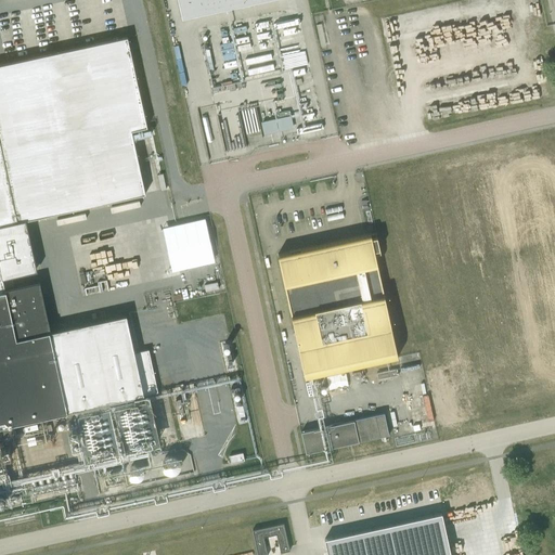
[(268,0),(178,0),(182,20),(268,0)]
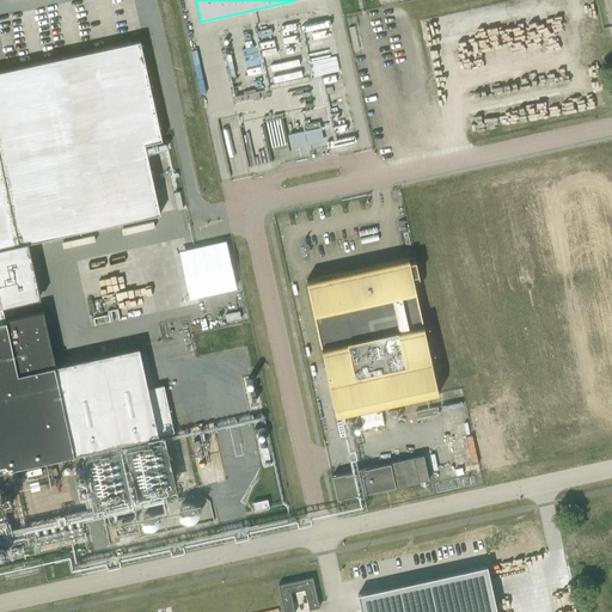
[(0,470),(74,454),(173,433),(164,385),(148,389),(139,347),(54,366),(43,313),(6,320),(2,307),(41,299),(29,243),(160,214),(145,144),(161,140),(160,134),(140,41),(0,71),(0,470)]
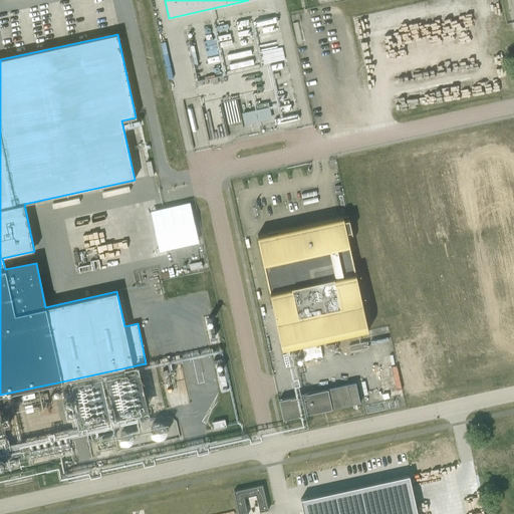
[(352,235),(348,216),(278,231),(278,232),(269,234),(269,233),(257,236),(282,350),(368,331),(347,236),(352,235)]
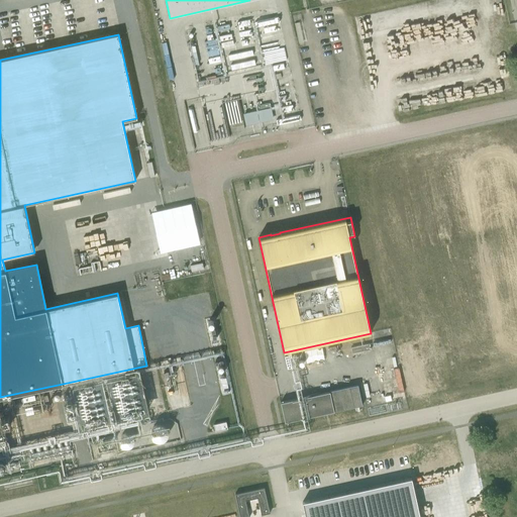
[(323,347),(304,349),(305,362),(324,359),(323,347)]
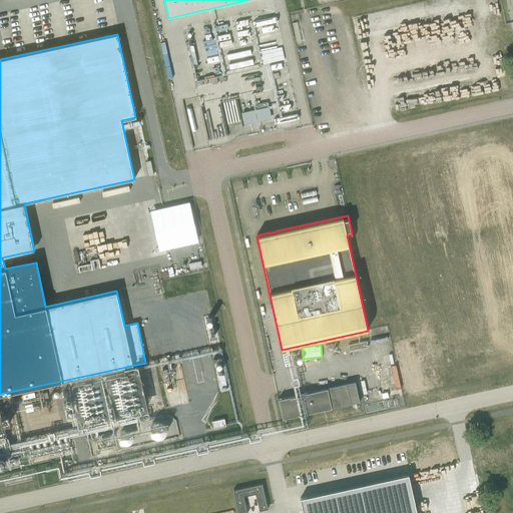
[(224,375),(218,377),(221,390),(228,389),(224,375)]
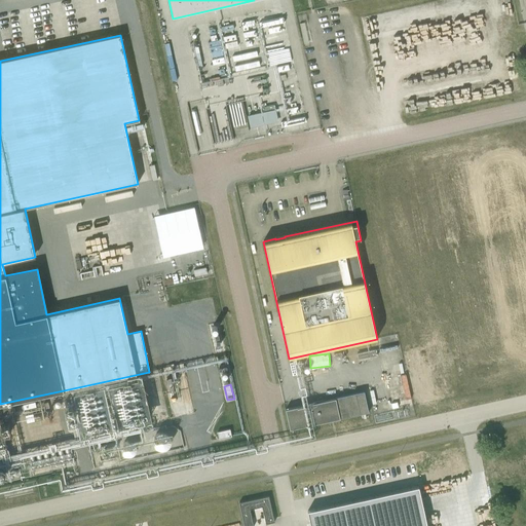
[(285,409),(290,429),(369,412),(364,391),(335,398),(335,399),(285,409)]
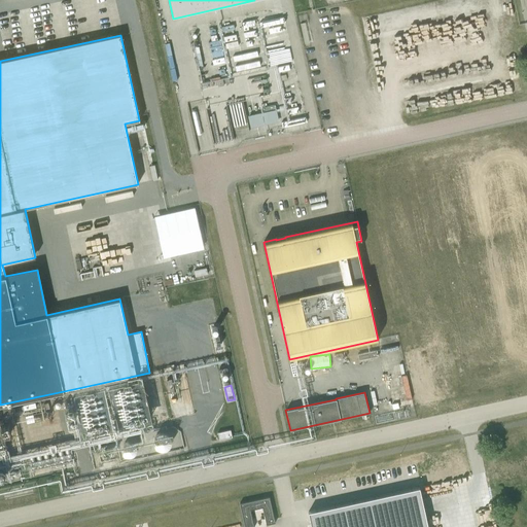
[(231,430),(217,433),(219,442),(233,438),(231,430)]
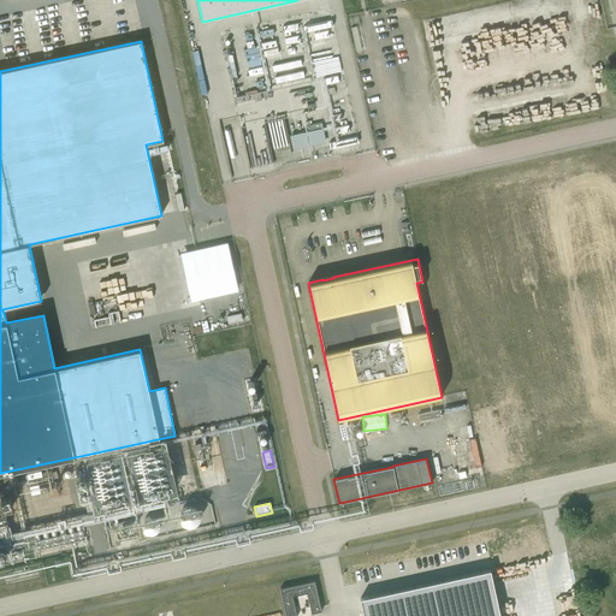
[(360,598),(363,615),(499,615),(490,569),(360,598)]
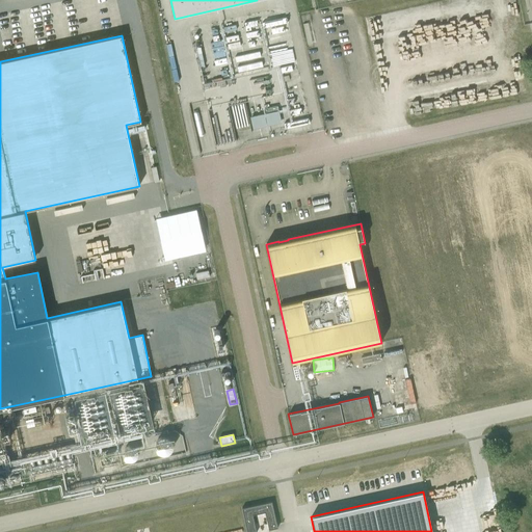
[(247,531),(256,531),(253,514),(265,512),(269,530),(276,528),(271,502),(242,508),(247,531)]
